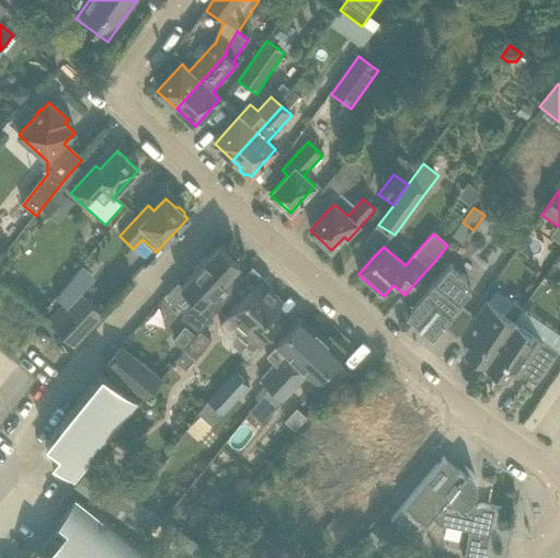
[(223,248),(219,246),(181,287),(196,302),(182,319),(200,333),(238,285),(227,276),(239,263),(236,260),(239,257),(226,245),(223,248)]
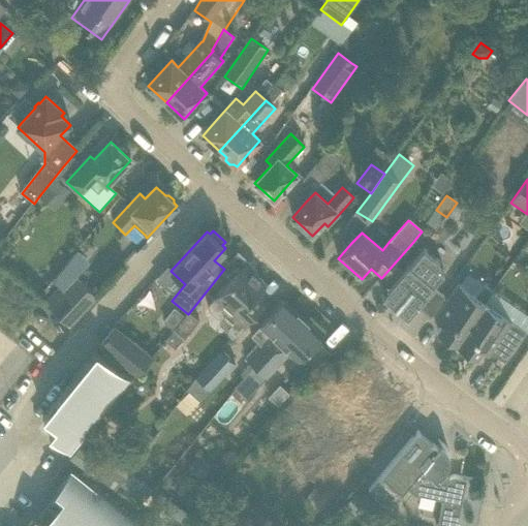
[(396,268),(385,281),(391,297),(412,314),(417,308),(434,287),(433,286),(444,274),(437,268),(440,265),(423,251),(421,254),(410,267),(409,267),(403,274),(396,268)]
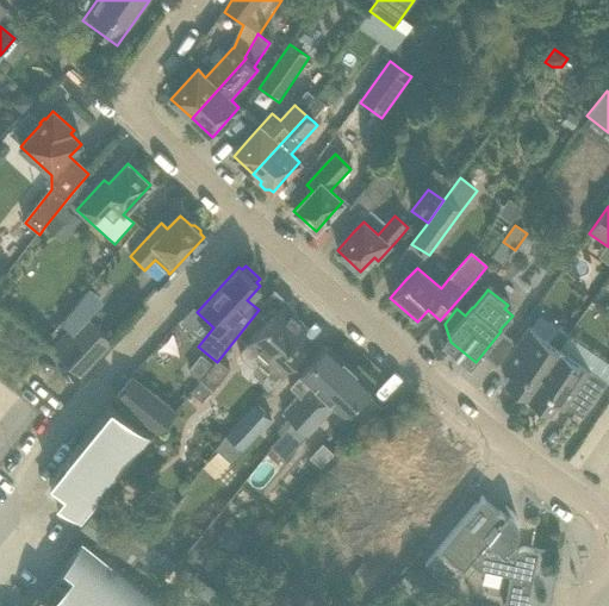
[(308,330),(293,317),(292,316),(294,312),(289,306),(285,310),(283,307),(247,345),(240,354),(241,361),(252,370),(256,370),(266,358),(277,368),(263,382),(262,388),(267,393),(291,367),(308,349),(297,341),(308,330)]
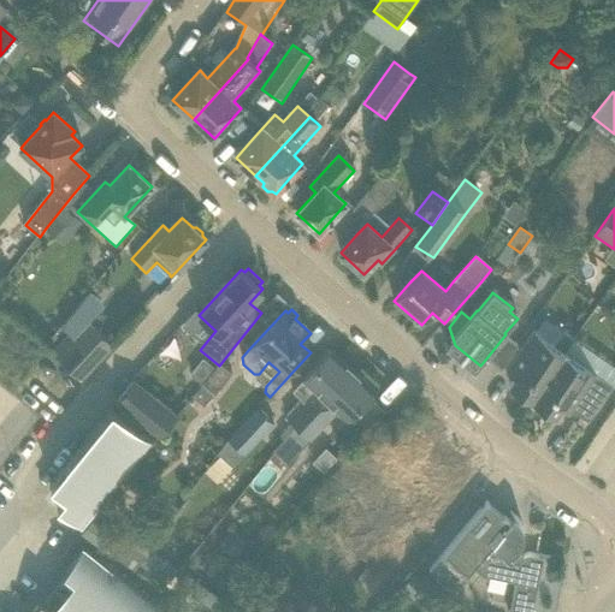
[(83,381),(116,348),(84,320),(53,354),(83,381)]
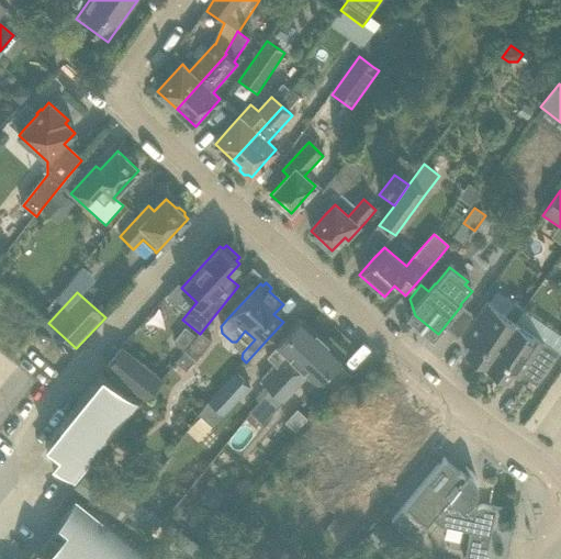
[(485,367),(516,324),(524,311),(515,304),(506,317),(487,304),(474,323),(462,341),(470,346),(464,353),(485,367)]
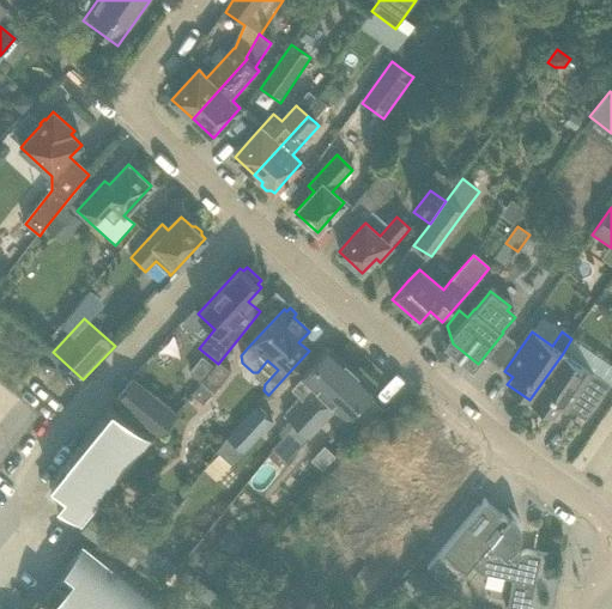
[(302,400),(285,418),(291,424),(296,427),(302,420),(304,421),(351,371),(329,351),(313,367),(302,379),(292,390),(302,400)]
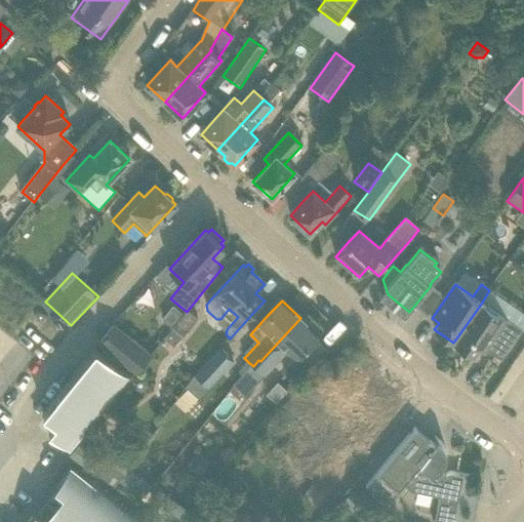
[(482,303),(453,343),(474,356),(478,350),(485,354),(487,351),(501,361),(523,330),(508,320),(500,315),(482,303)]
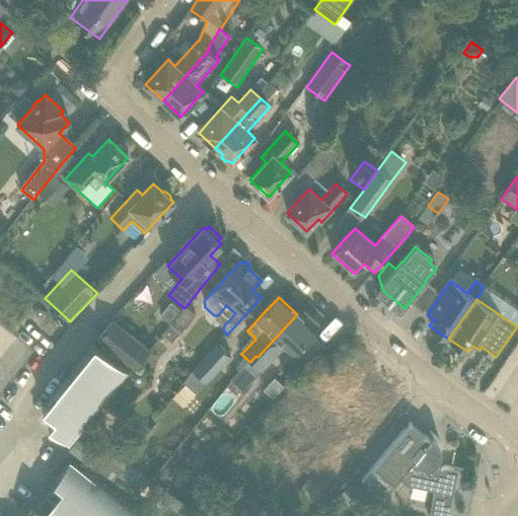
[(180,335),(195,317),(185,308),(170,326),(180,335)]
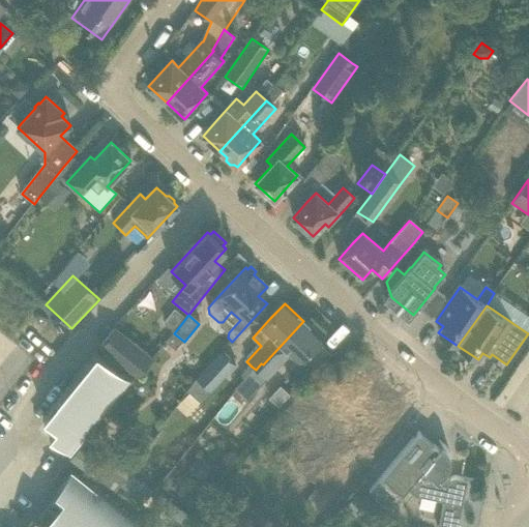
[(244,381),(235,390),(238,393),(247,402),(267,381),(291,356),(298,363),(322,339),(303,321),(263,364),(261,363),(256,370),(244,381)]
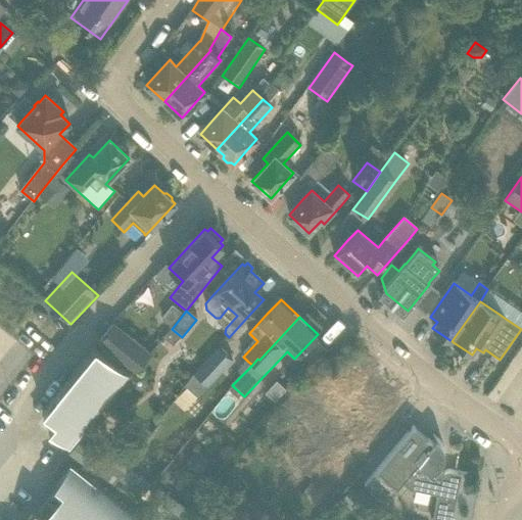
[(147,357),(125,338),(110,356),(133,374),(147,357)]
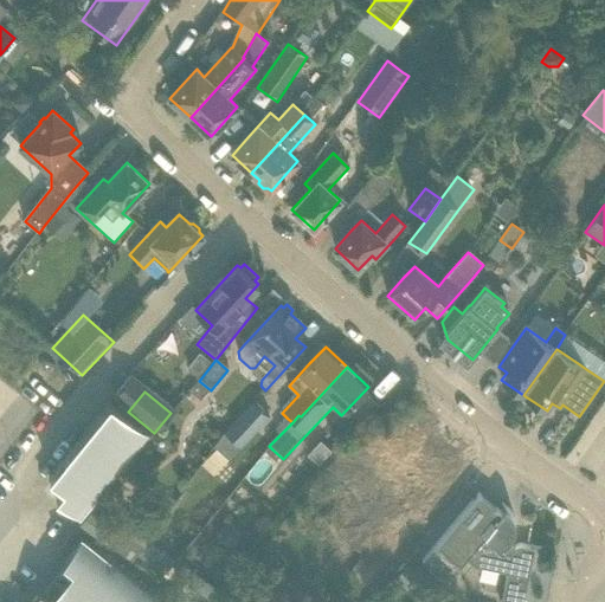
[(81,519),(149,434),(110,403),(49,479),(64,491),(57,500),(79,518),(81,519)]
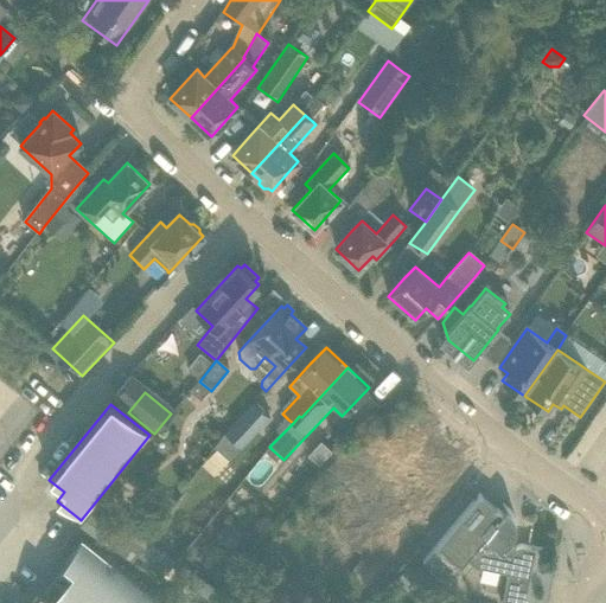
[(224,435),(225,436),(216,449),(230,462),(241,450),(270,419),(254,404),(224,435)]
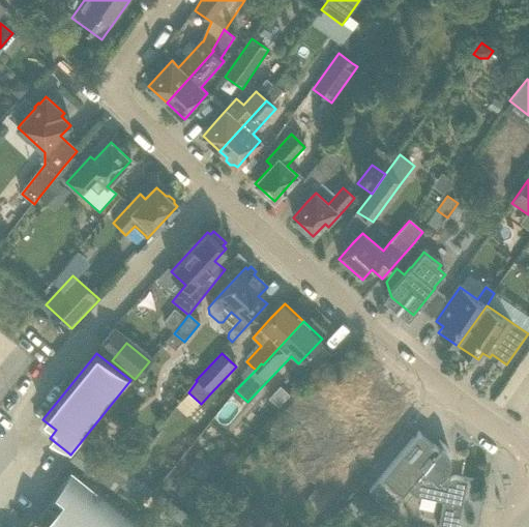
[(328,364),(335,372),(343,362),(334,356),(328,364)]
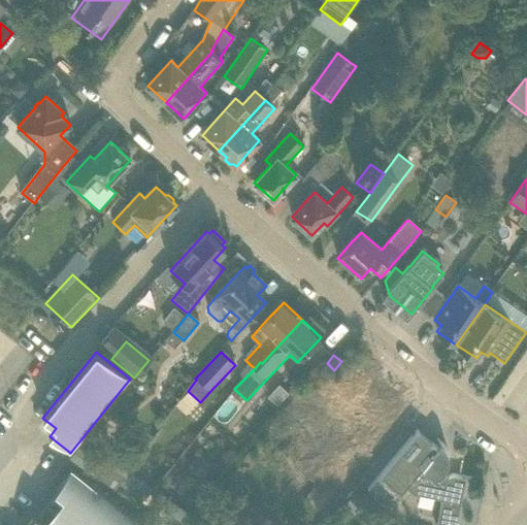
[(319,376),(284,420),(288,423),(290,421),(299,428),(310,415),(305,411),(317,397),(334,412),(337,406),(358,423),(343,441),(352,449),(364,433),(366,434),(375,425),(371,422),(384,406),(376,399),(366,391),(362,387),(366,382),(351,369),(350,367),(332,388),(319,376)]
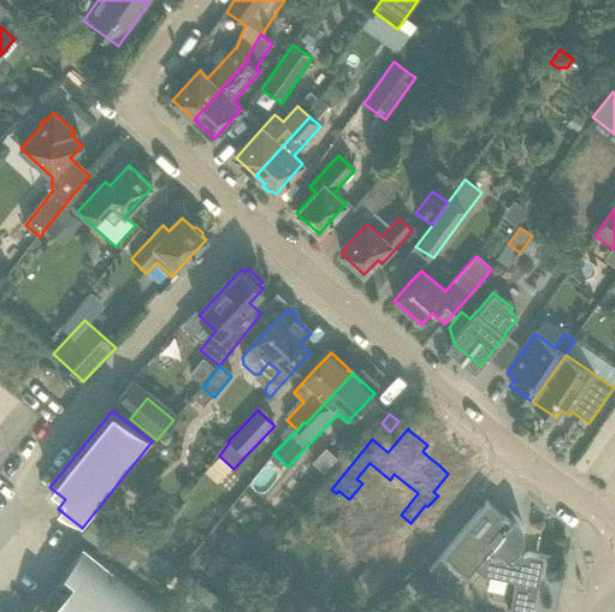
[(533,611),(544,558),(532,556),(531,556),(528,556),(527,556),(526,557),(524,558),(518,552),(520,548),(522,545),(524,540),(524,535),(524,530),(521,526),(519,522),(515,518),(510,514),(506,520),(488,504),(472,522),(430,572),(454,593),(473,570),(483,577),(516,584),(510,611),(533,611)]
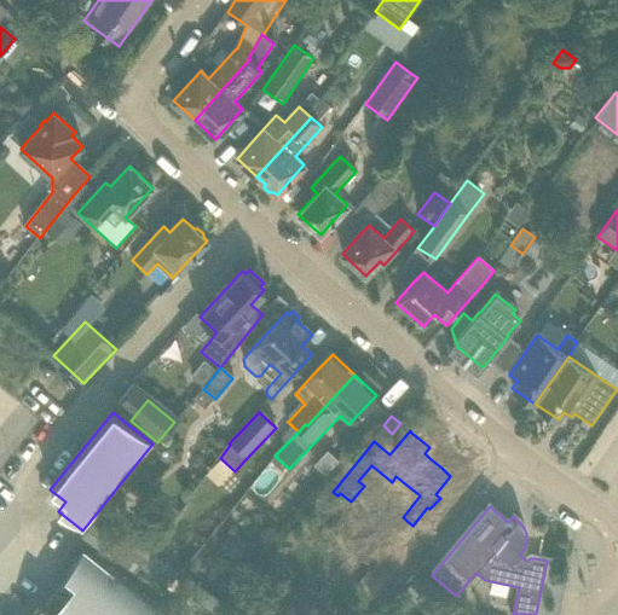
[(406,532),(398,543),(411,553),(420,543),(406,532)]
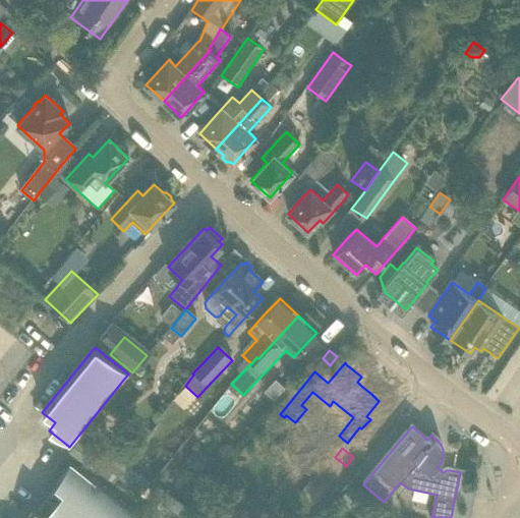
[(192,454),(186,460),(187,468),(193,473),(201,472),(207,467),(206,458),(199,453),(192,454)]
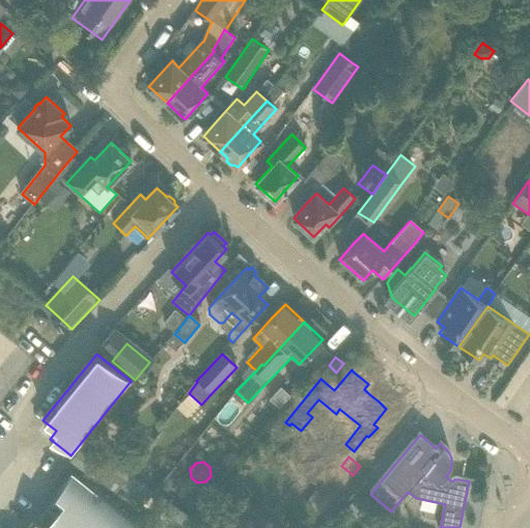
[(103,465),(93,479),(117,495),(127,481),(103,465)]
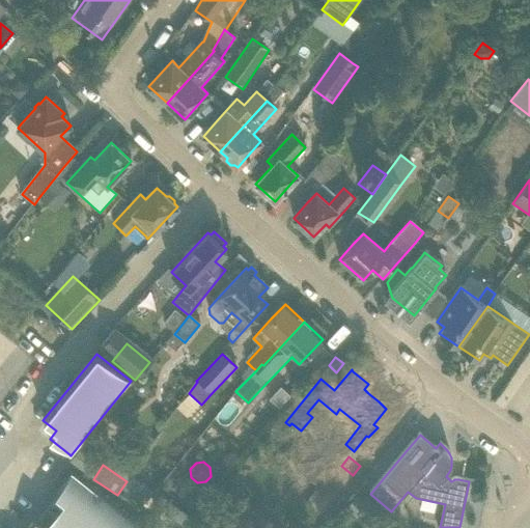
[(72,474),(58,491),(55,494),(63,501),(44,525),(35,518),(28,527),(139,527),(72,473),(71,474),(72,474)]
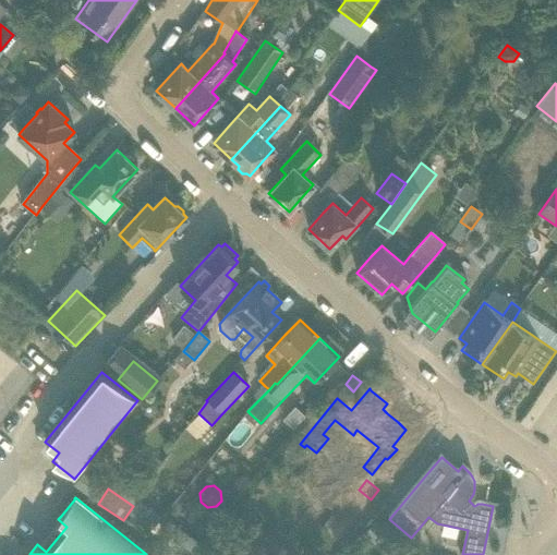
[(154,515),(143,528),(152,534),(161,521),(154,515)]
